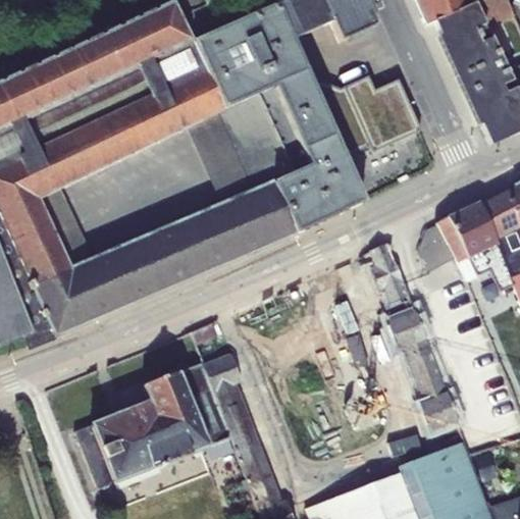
[(0,345),(31,333),(34,345),(60,335),(259,249),(295,232),(229,112),(191,42),(171,0),(0,79),(0,345)]
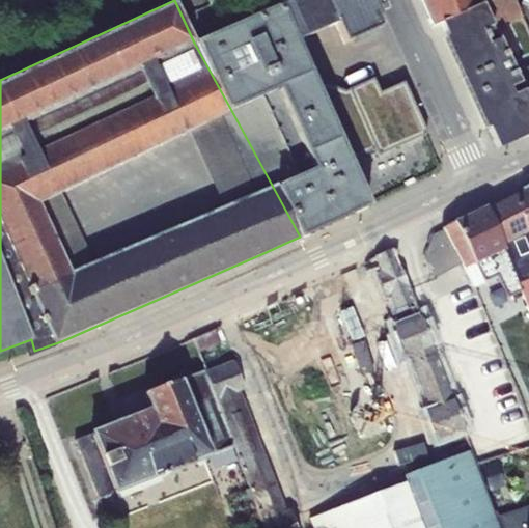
[(382,89),(376,75),(346,87),(321,78),(315,80),(298,39),(337,21),(345,40),(381,25),(369,0),(174,0),(194,43),(233,114),(300,237),(369,204),(361,185),(369,182),(359,159),(402,139),(404,142),(428,131),(406,79),(382,89)]
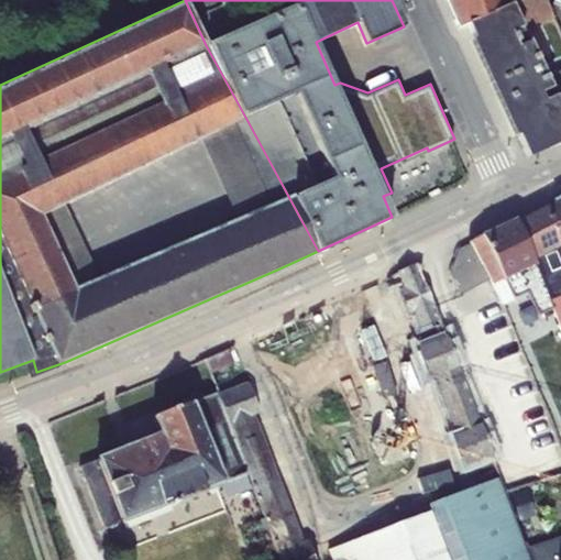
[(449,0),(461,25),(469,21),(513,2),(512,0),(449,0)]
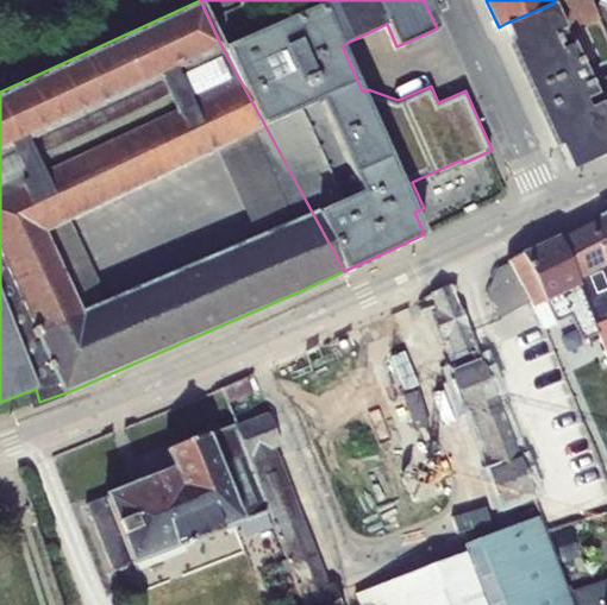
[(561,0),(557,1),(569,29),(602,16),(595,0),(561,0)]
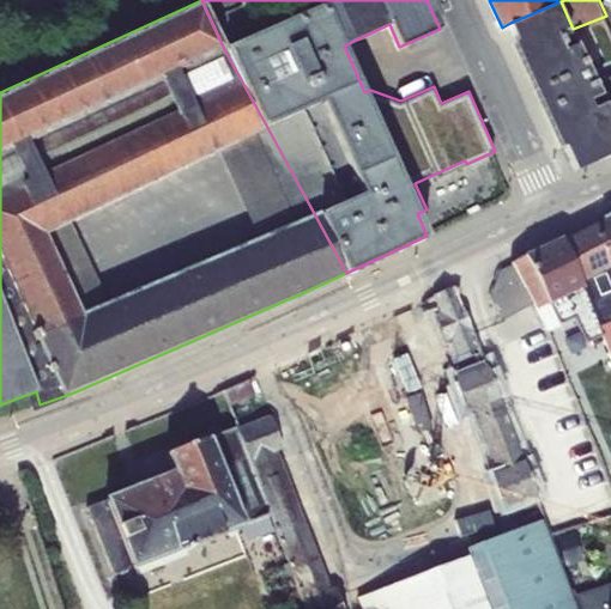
[(573,29),(561,1),(558,2),(510,23),(540,86),(539,87),(576,168),(602,157),(602,158),(610,153),(610,111),(594,77),(579,42),(566,48),(560,34),(573,29)]
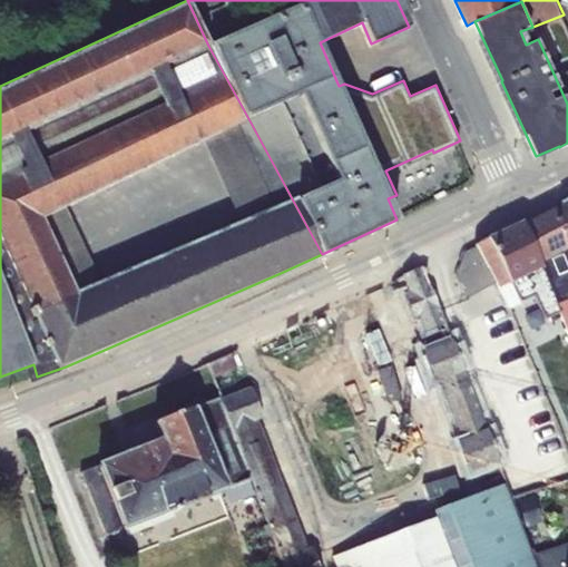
[(567,66),(552,71),(567,104),(567,66)]
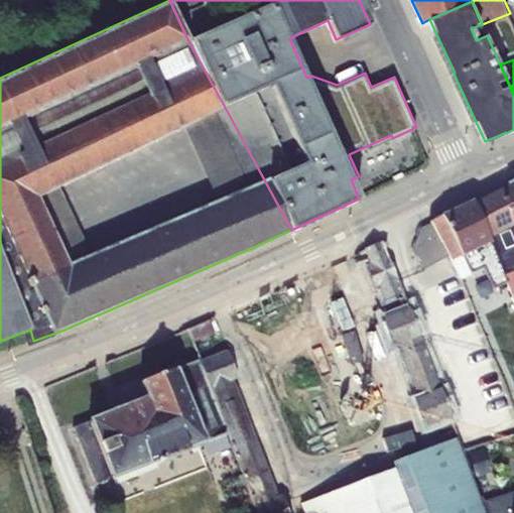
[(513,176),(500,184),(513,219),(513,176)]
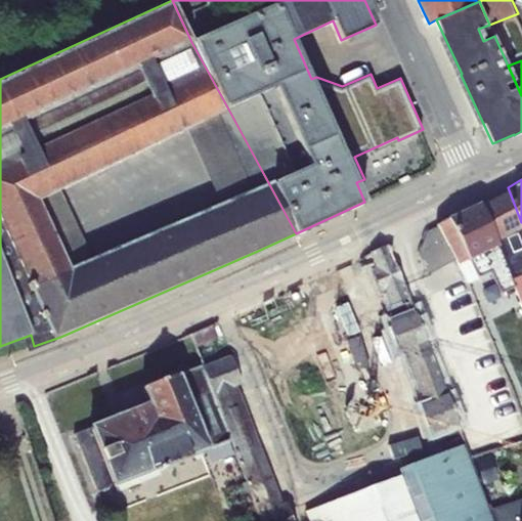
[(521,222),(508,187),(481,202),(515,285),(521,301),(521,222)]
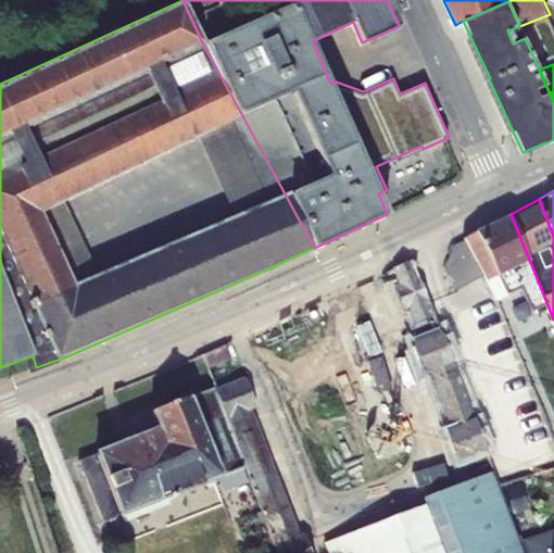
[(511,214),(466,235),(486,273),(499,299),(523,286),(532,309),(546,302),(511,214)]
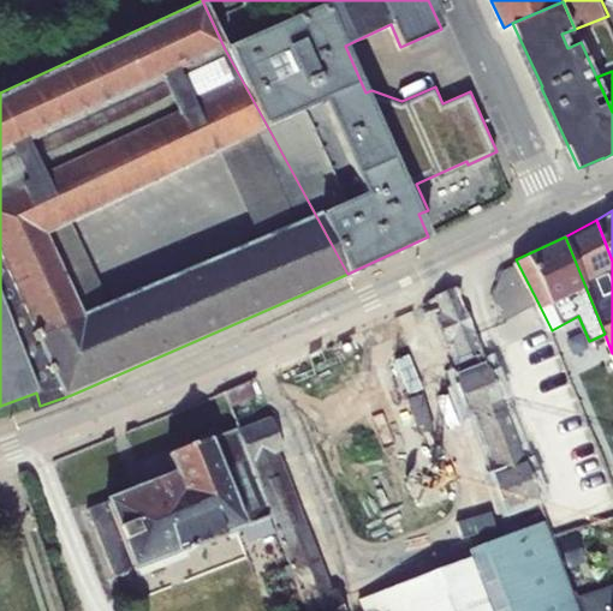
[(507,318),(537,301),(516,259),(503,269),(494,291),(507,318)]
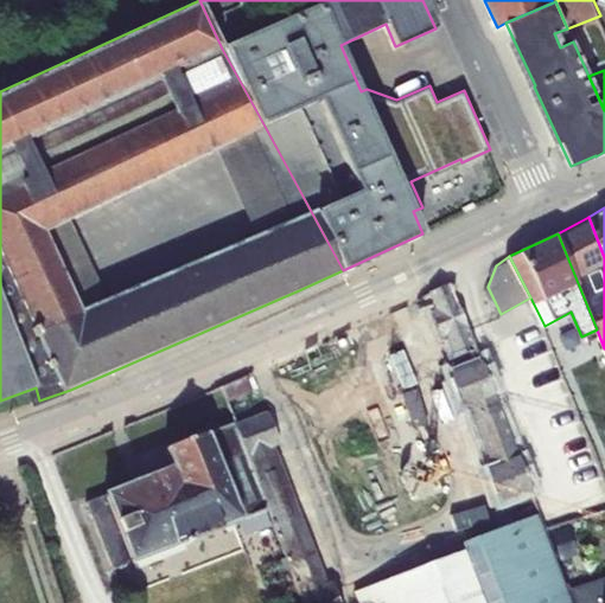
[(460,367),(451,371),(464,406),(469,404),(492,464),(486,467),(501,502),(534,488),(496,391),(452,281),(432,290),(438,306),(439,308),(434,309),(432,309),(444,337),(447,334),(460,367)]
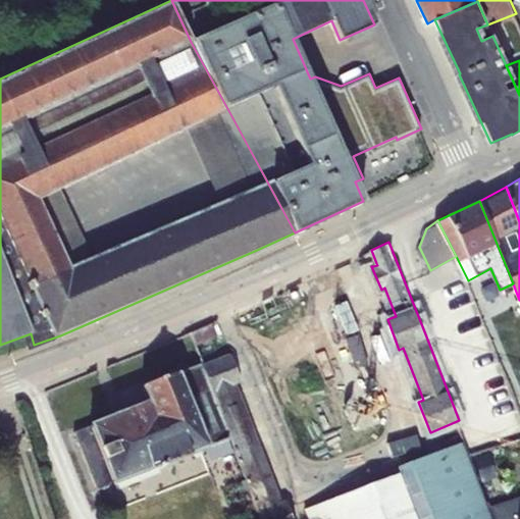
[(212,321),(193,329),(197,344),(218,336),(212,321)]
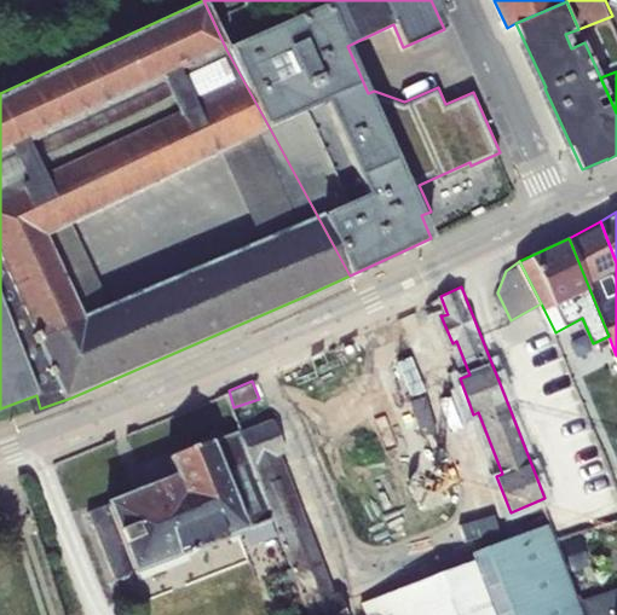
[(288,452),(275,418),(272,418),(272,419),(244,430),(242,428),(241,428),(321,614),(349,614),(340,590),(336,591),(282,454),(288,452)]
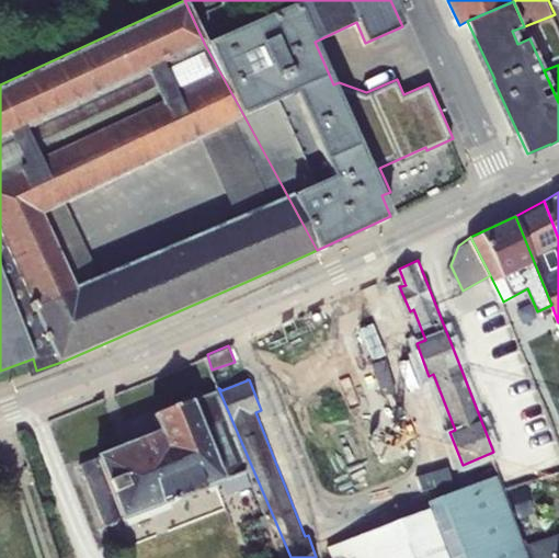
[(153,413),(161,431),(81,462),(105,525),(117,519),(121,517),(123,521),(225,480),(224,479),(247,470),(215,389),(153,413)]
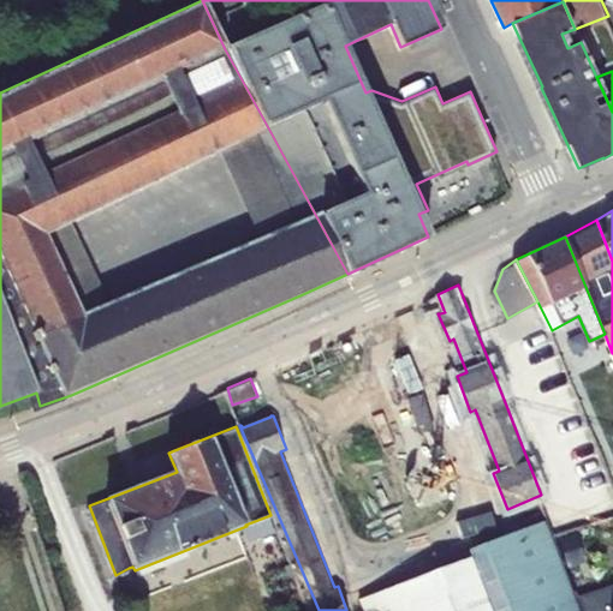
[(581,610),(546,519),(470,547),(472,555),(494,610),(581,610)]
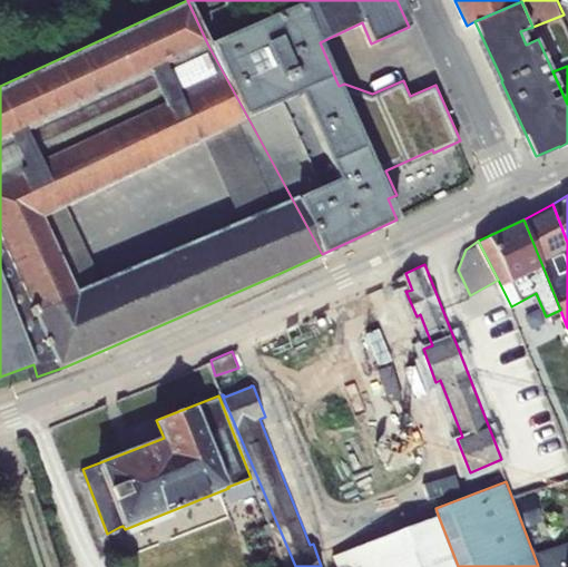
[(536,494),(519,499),(529,524),(545,518),(536,494)]
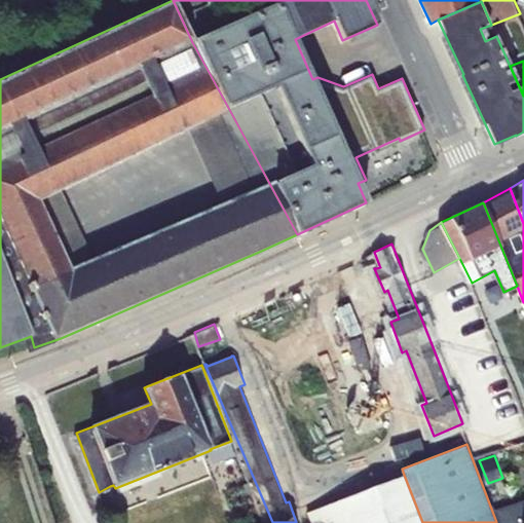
[(312,522),(422,522),(404,475),(308,511),(312,522)]
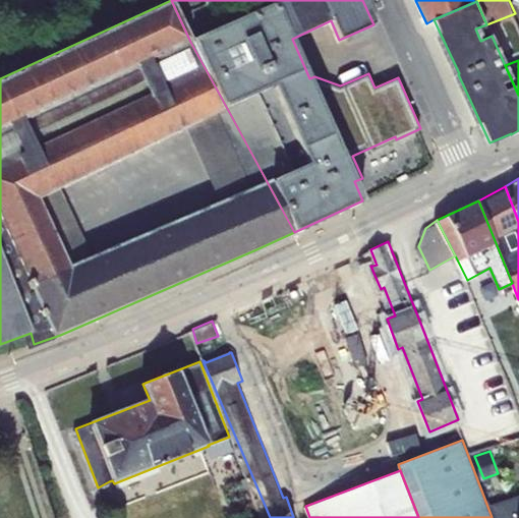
[(518,496),(495,504),(499,517),(518,517),(518,496)]
